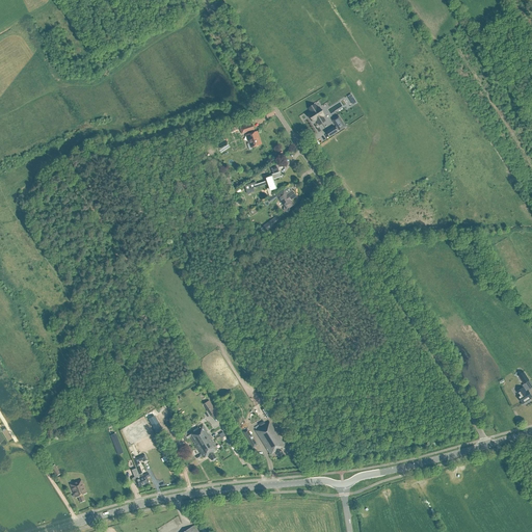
[(308,114),(313,123),(316,121),(319,125),(324,122),(321,116),(324,115),(319,107),(317,109),(314,105),(309,108),(311,112),(308,114)]
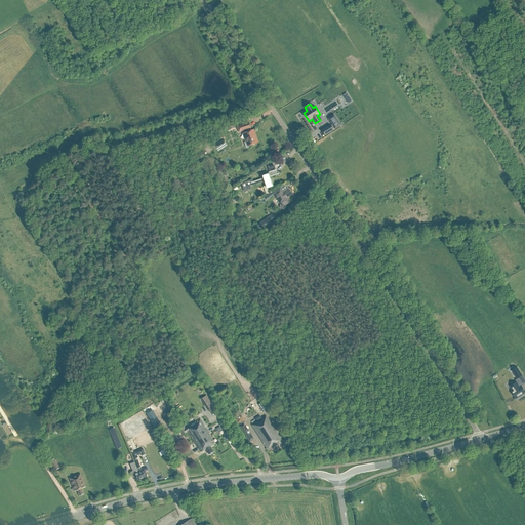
[(248,122),(237,126),(238,132),(250,128),(248,122)]
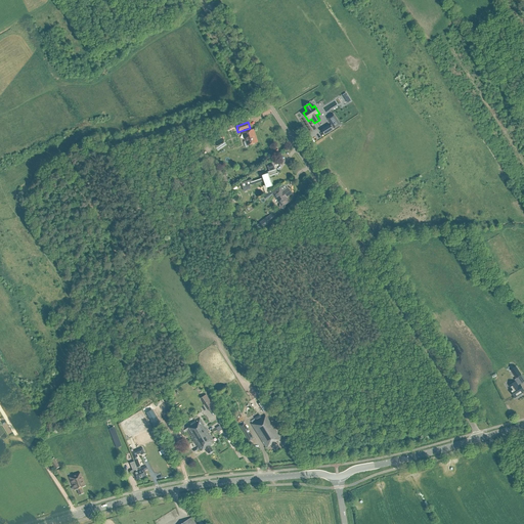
[(320,130),(324,135),(335,129),(332,125),(331,126),(330,125),(320,130)]
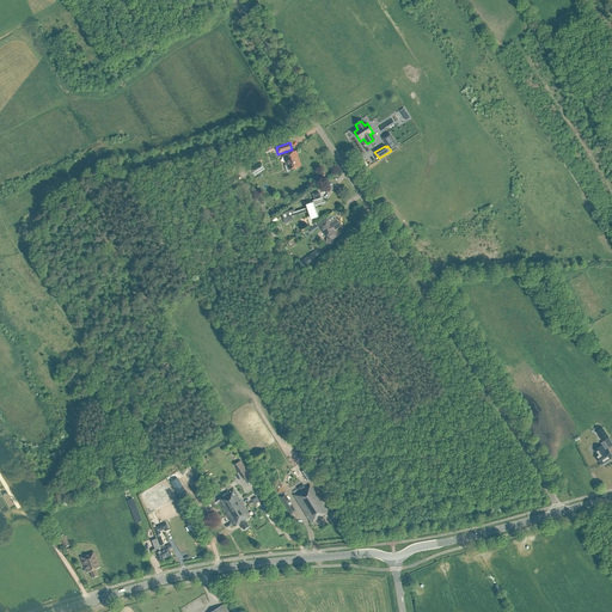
[(287,161),(287,164),(283,165),(286,172),(289,171),(289,170),(299,166),(297,161),(299,160),(295,152),(283,155),(285,161),(287,161)]
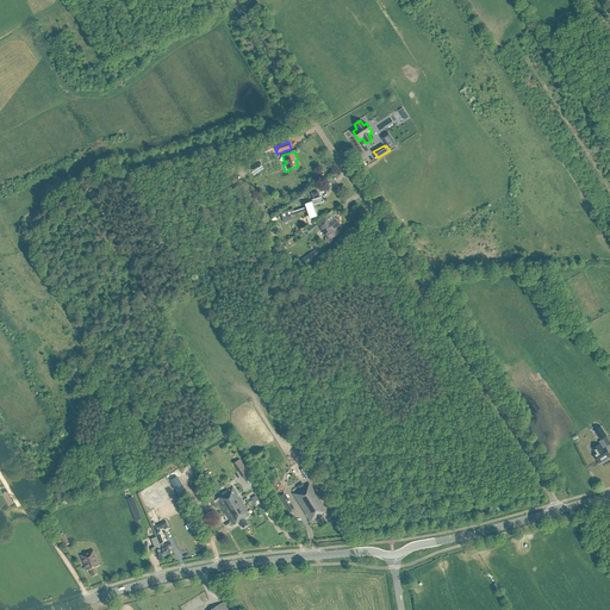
[(309,216),(310,218),(318,216),(317,213),(318,212),(315,205),(323,201),(322,201),(321,197),(307,201),(309,203),(305,204),(306,207),(292,212),(291,209),(280,213),(281,218),(302,211),(306,212),(309,216)]
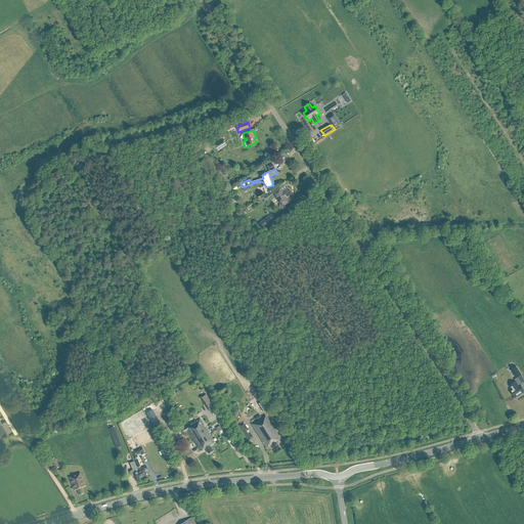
[(286,197),(291,193),(288,188),(282,192),(279,188),(273,193),(280,205),(280,206),(280,207),(281,208),(282,208),(284,208),(284,207),(285,206),(284,205),(289,202),(286,197)]
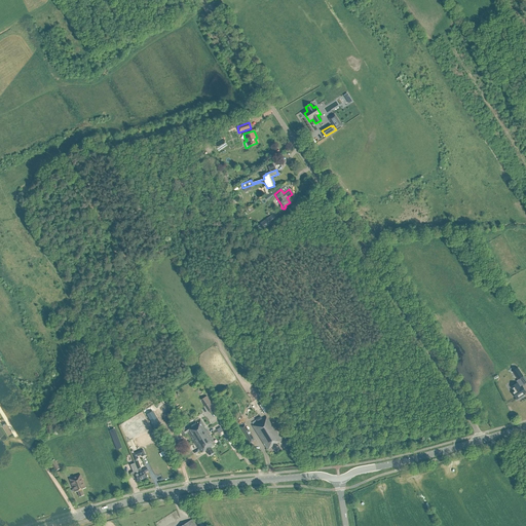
[(275,219),(272,215),(260,224),(263,228),(275,219)]
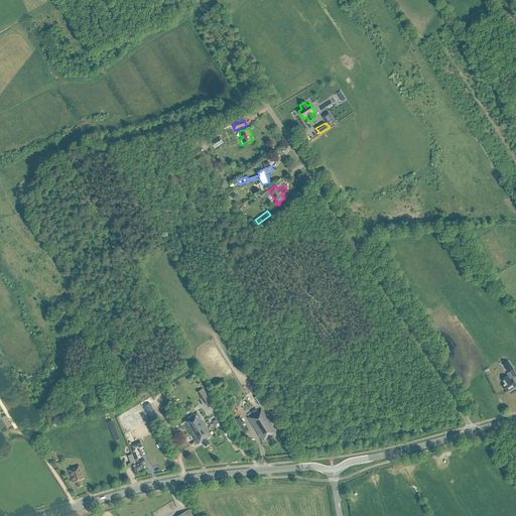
[(513,369),(508,361),(503,364),(509,372),(513,369)]
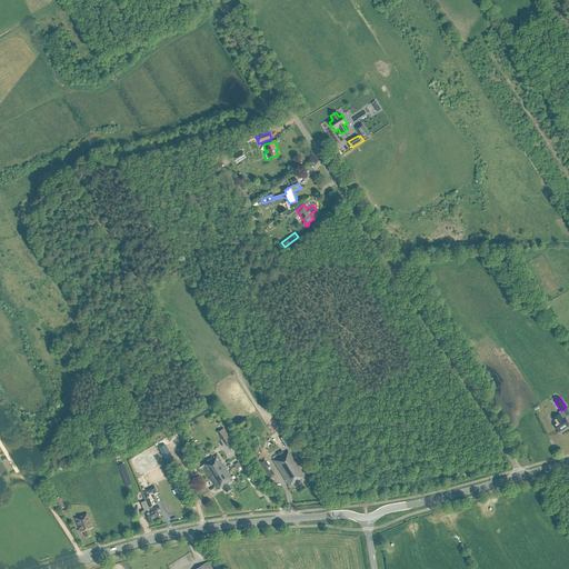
[(559,432),(568,425),(568,423),(565,418),(562,419),(560,416),(557,419),(559,421),(555,425),(559,432)]
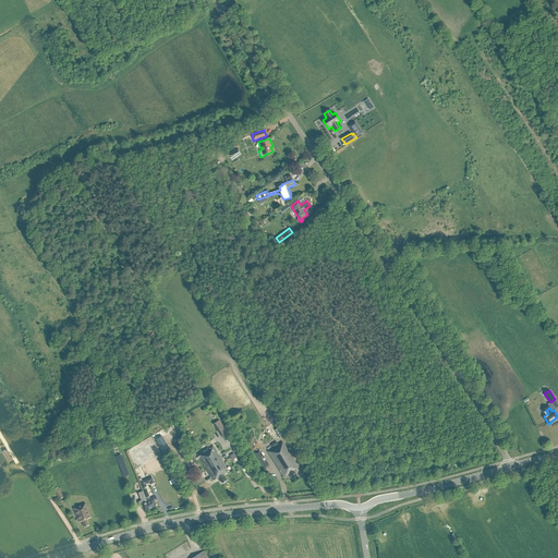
[(229,434),(219,420),(214,424),(222,438),(229,434)]
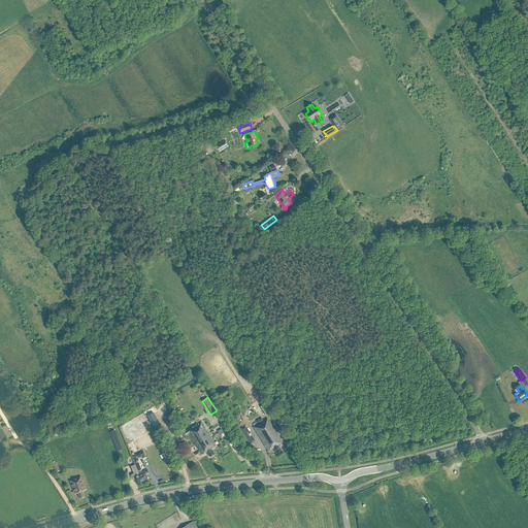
[(274,409),(269,401),(260,406),(266,416),(274,409)]
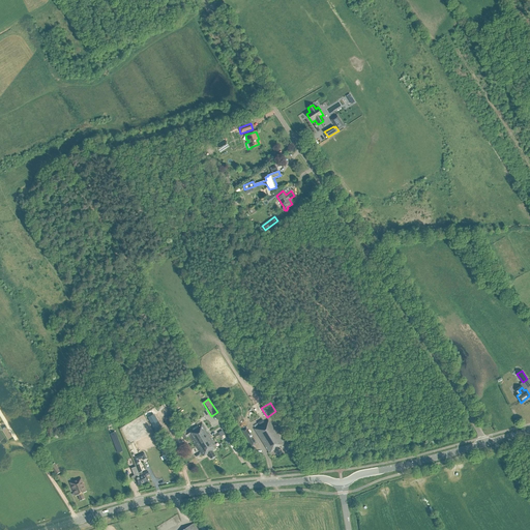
[(153,414),(147,418),(155,432),(162,428),(153,414)]
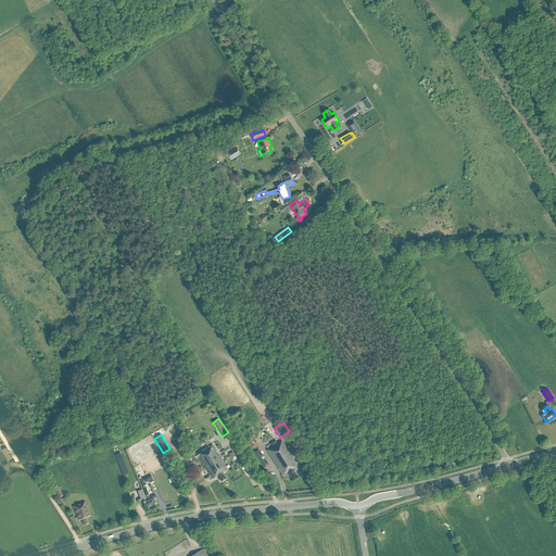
[(281,441),(266,450),(282,475),(288,471),(291,478),(295,475),(292,469),(298,466),(297,465),(298,464),(302,460),(300,458),(294,462),(281,441)]
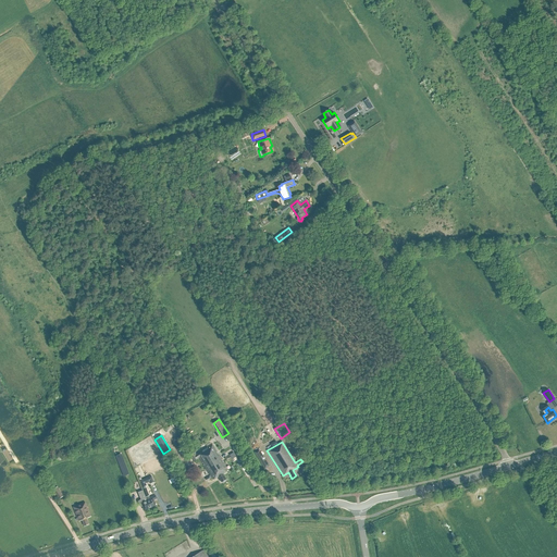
[(199,458),(205,467),(215,459),(214,458),(219,456),(212,445),(196,455),(193,449),(188,453),(194,461),(199,458)]
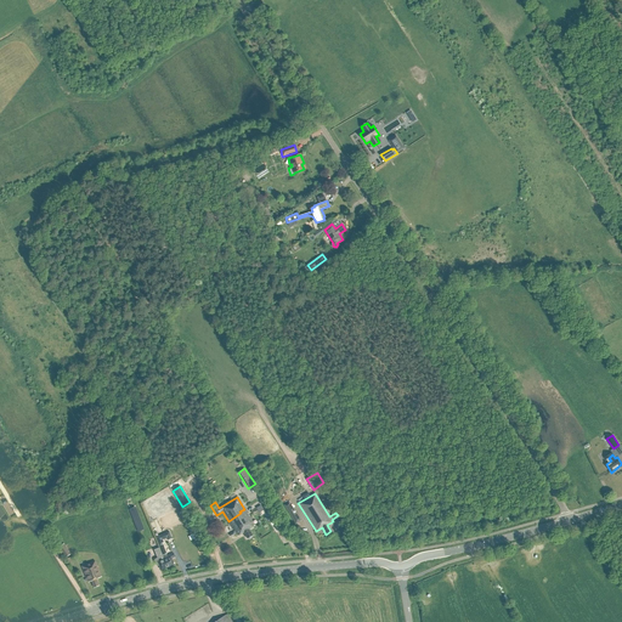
[(283,503),(290,515),(295,512),(288,501),(283,503)]
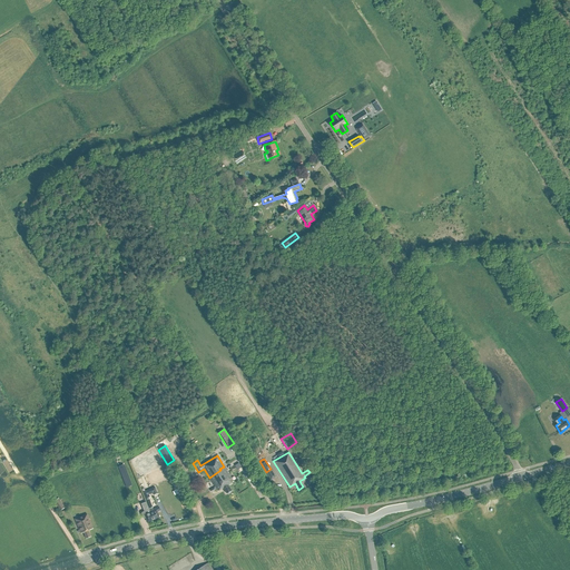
[(126,489),(131,487),(124,465),(118,468),(126,489)]
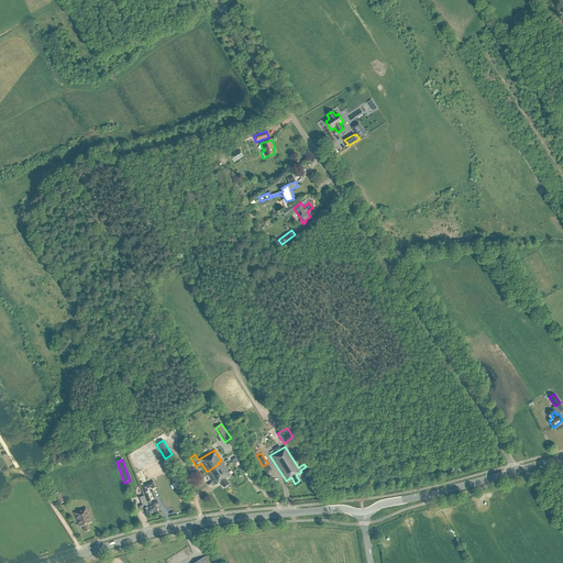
[(230,475),(221,461),(217,463),(218,464),(207,472),(212,481),(208,484),(209,486),(213,483),(214,485),(220,482),(223,487),(229,485),(225,478),(230,475)]
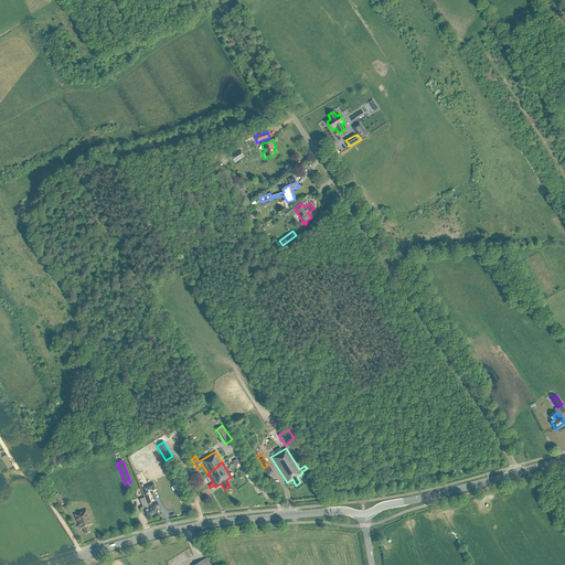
[(144,486),(148,483),(142,470),(138,472),(144,486)]
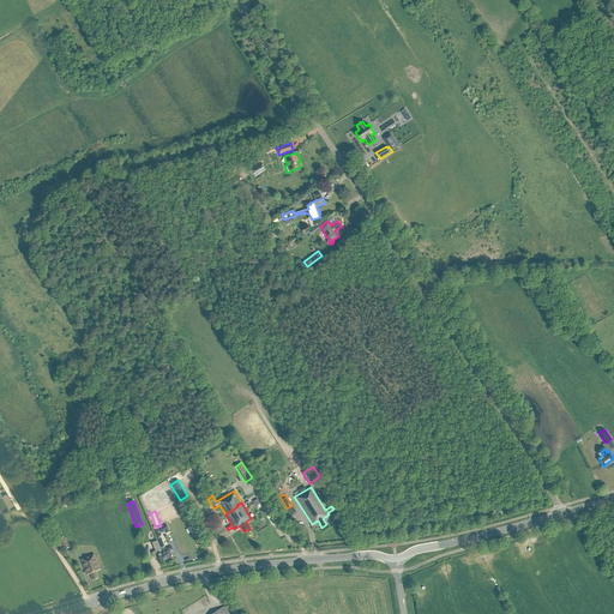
[(167,524),(154,530),(157,537),(161,535),(160,533),(164,530),(166,533),(169,531),(167,524)]
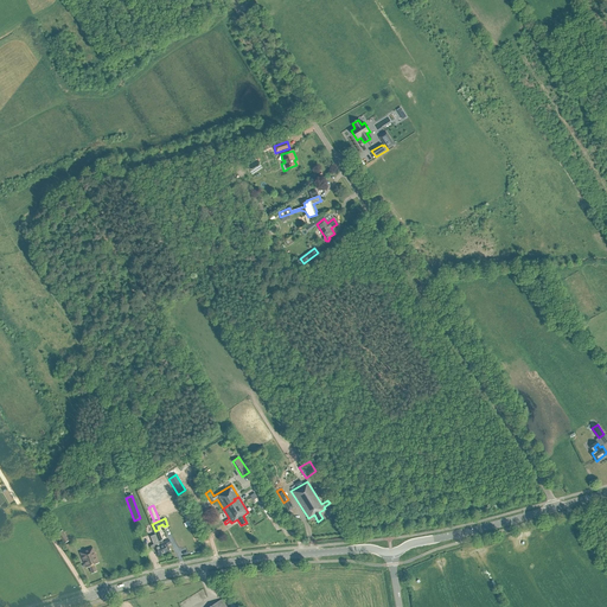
[(63,544),(69,541),(62,531),(57,534),(63,544)]
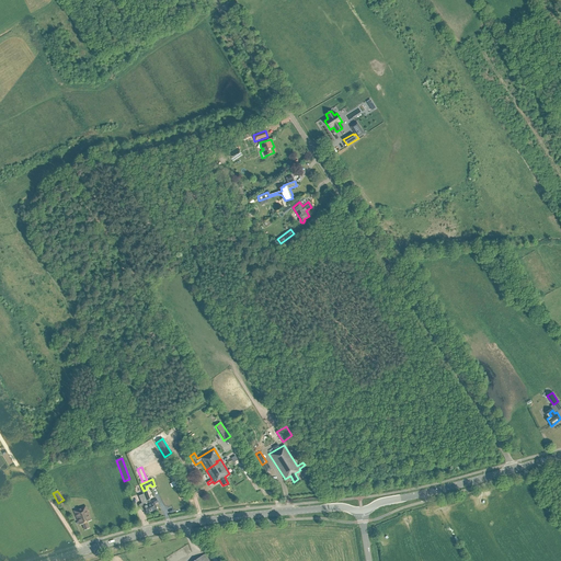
[(157,510),(155,503),(158,502),(157,499),(151,501),(147,491),(144,492),(145,493),(144,494),(151,512),(157,510)]
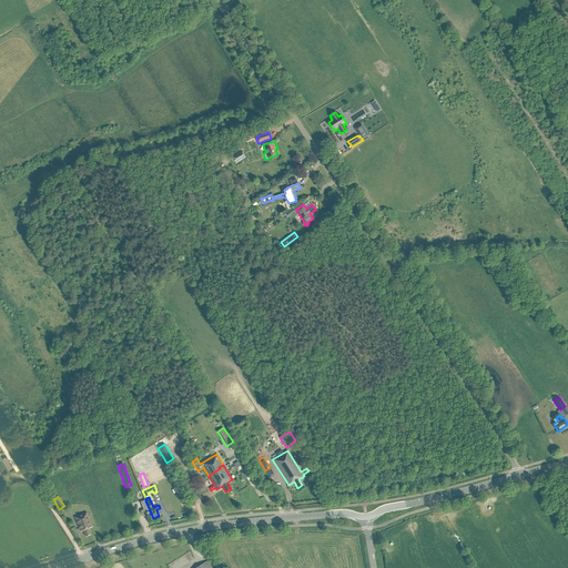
[(144,517),(145,516),(146,520),(153,518),(145,500),(141,501),(143,509),(141,510),(141,513),(142,516),(144,517)]
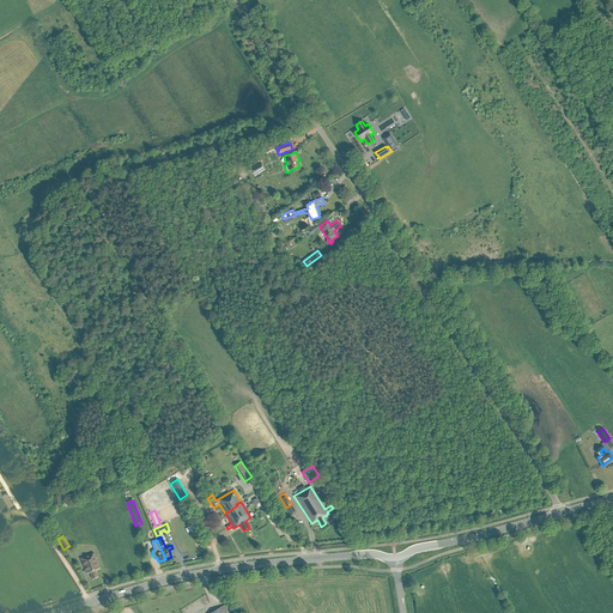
[(95,570),(99,569),(93,553),(80,558),(85,570),(84,571),(84,572),(86,571),(86,574),(90,572),(92,578),(97,577),(95,570)]
